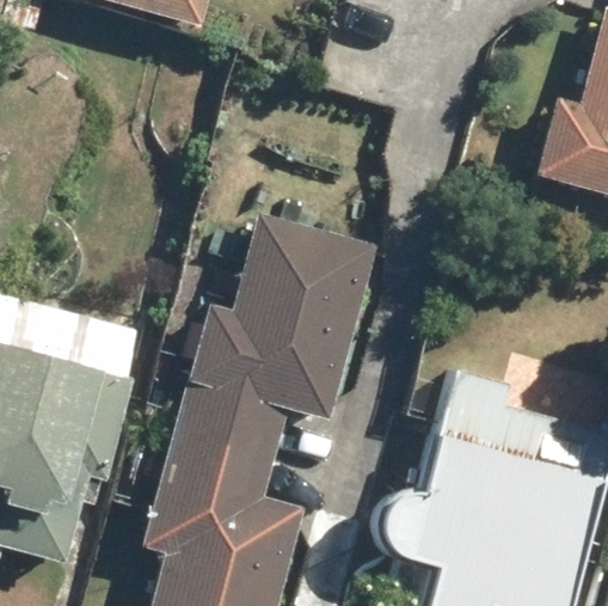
[(97,0),(204,26),(210,0),(97,0)]
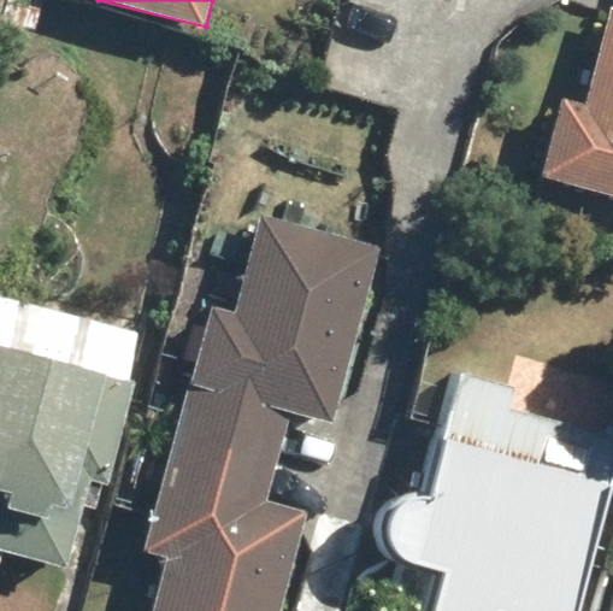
[(540,177),(612,197),(612,4),(608,3),(582,101),(563,95),(540,177)]
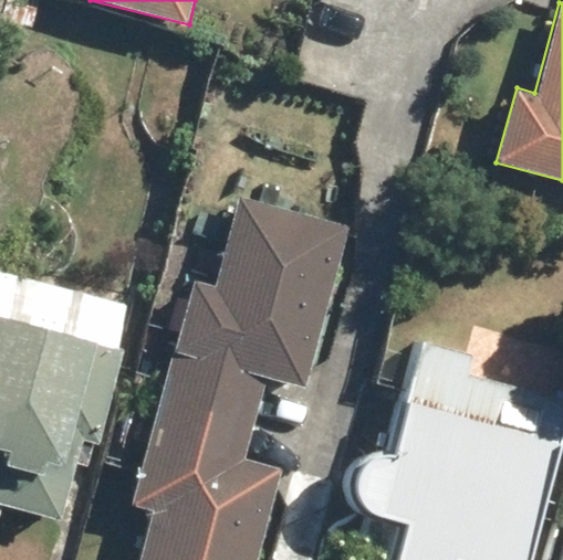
[(156,510),(143,559),(260,559),(284,467),(247,458),(266,383),(303,393),(345,229),(236,200),(214,284),(193,278),(135,505),(156,510)]
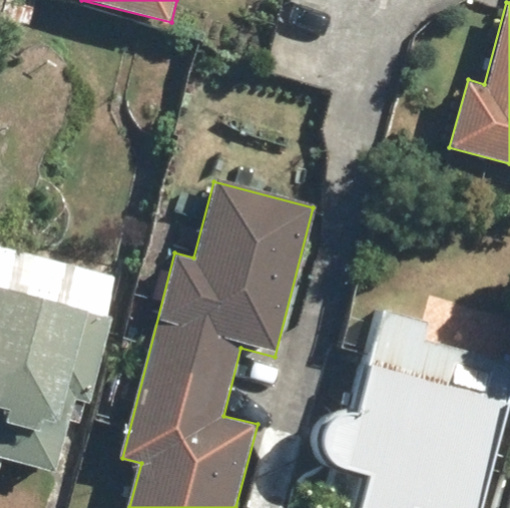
[(0,466),(1,461),(57,474),(74,401),(92,405),(112,318),(89,313),(91,306),(0,285),(0,466)]
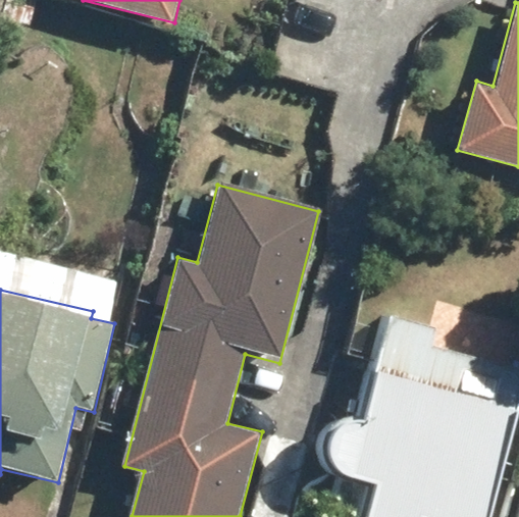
[(434,328),(390,315),(365,419),(345,419),(331,432),(328,453),(340,472),(374,484),(364,516),(487,516),(518,408),(518,372),(431,346),(434,328)]
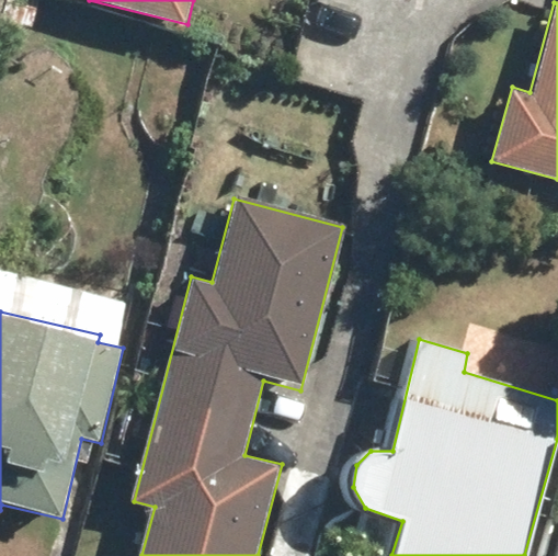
All buildings are outlined.
